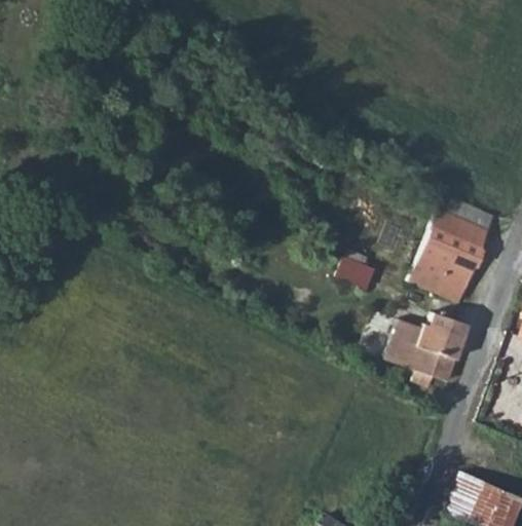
[(446,194),(442,203),(427,240),(449,250),(474,261),(492,217),(446,194)]
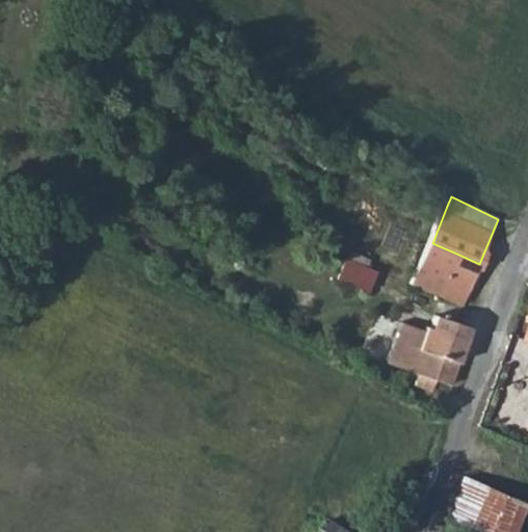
[(467,293),(479,264),(454,253),(444,282),(467,293)]
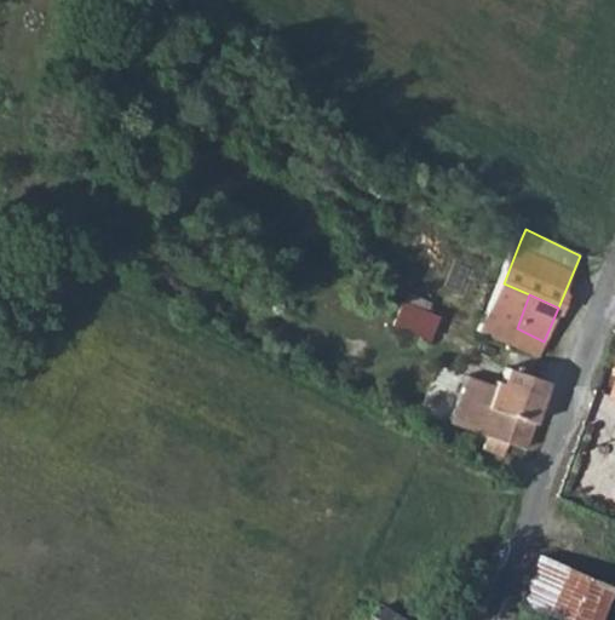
[(443,317),(408,299),(396,322),(431,340),(443,317)]
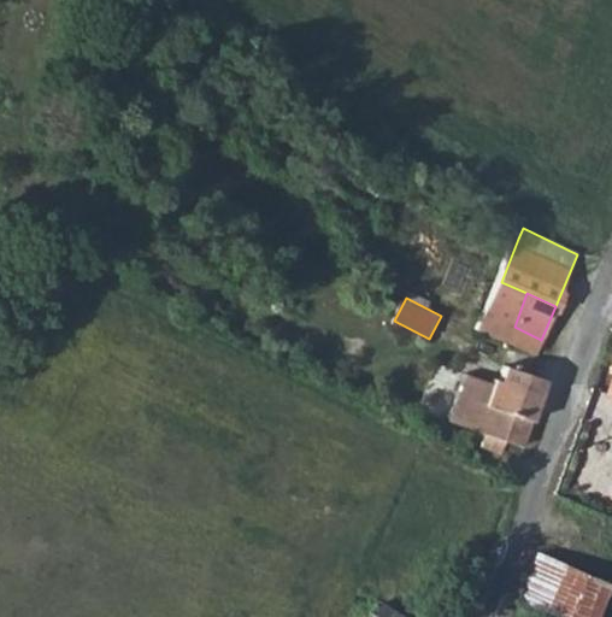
[(504,322),(495,339),(534,356),(541,340),(515,327),(504,322)]
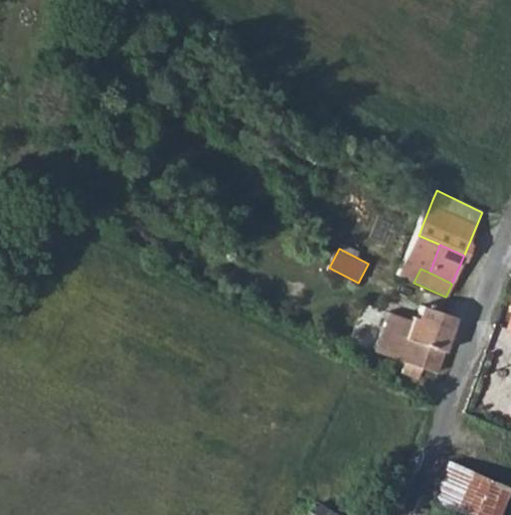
[(415,367),(437,375),(457,319),(420,305),(414,318),(407,314),(403,319),(387,312),(372,350),(404,363),(401,369),(413,374),(415,367)]
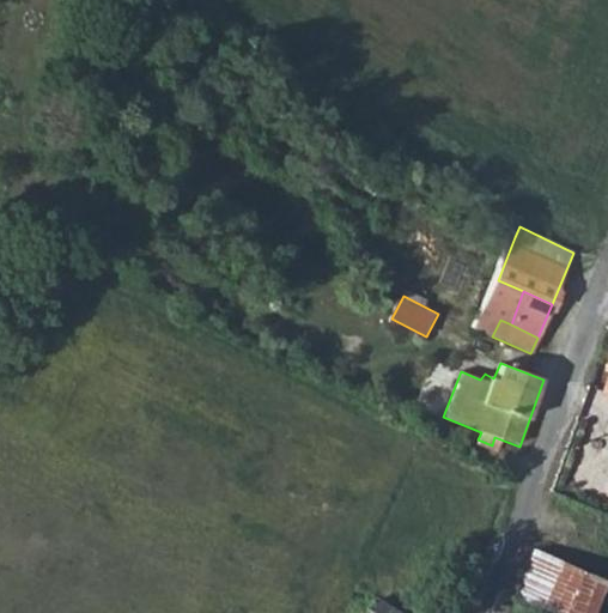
[(570,612),(605,612),(607,605),(607,571),(539,546),(521,594),(570,612)]
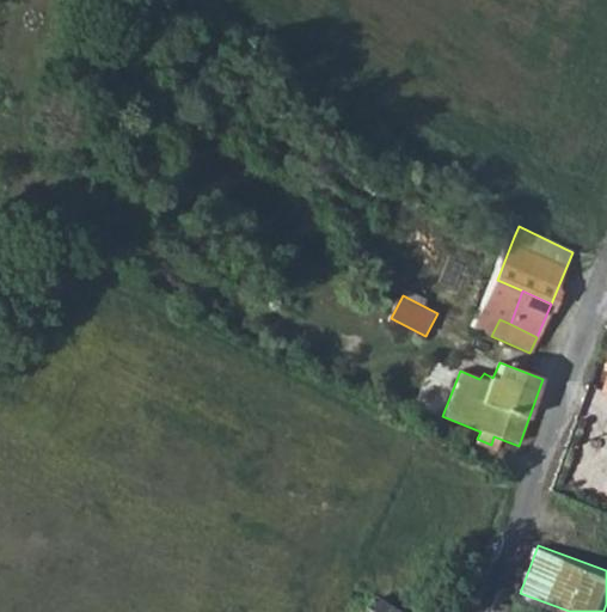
[(411,611),(388,598),(380,611),(411,611)]
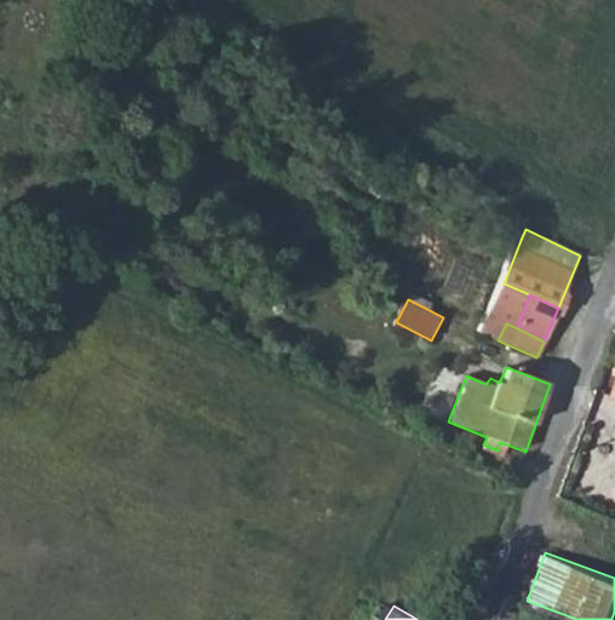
All buildings are outlined.
